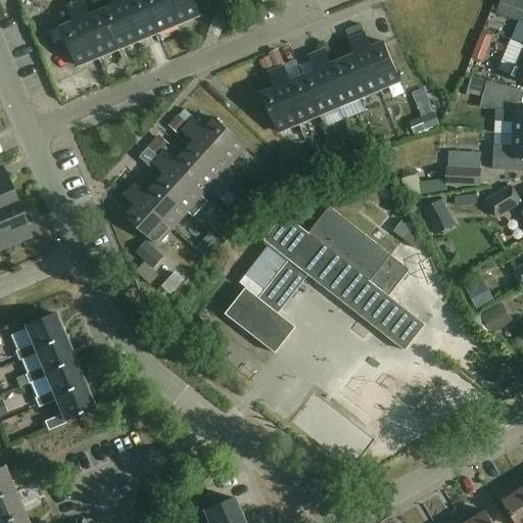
[(119,50),(139,42),(121,0),(111,0),(114,6),(102,11),(119,50)]
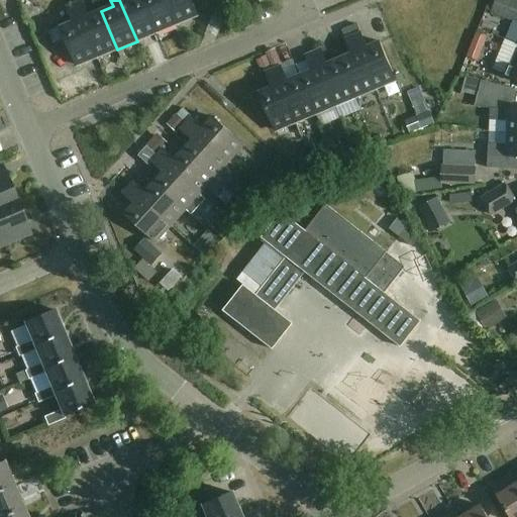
[(119,0),(137,41),(158,33),(143,0),(119,0)]
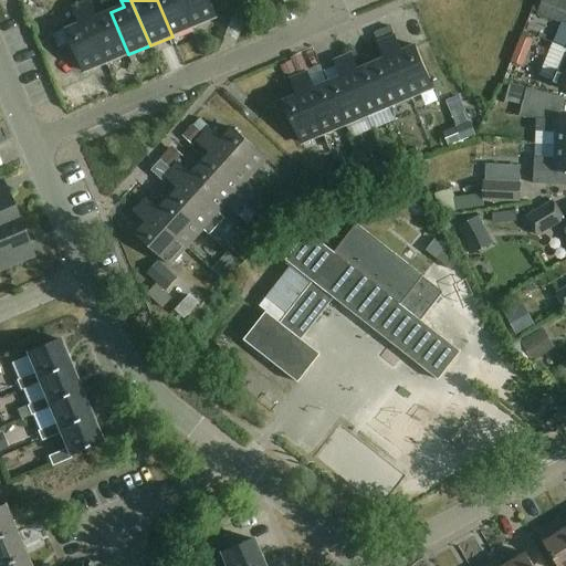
[(157,0),(173,37),(195,27),(182,0),(157,0)]
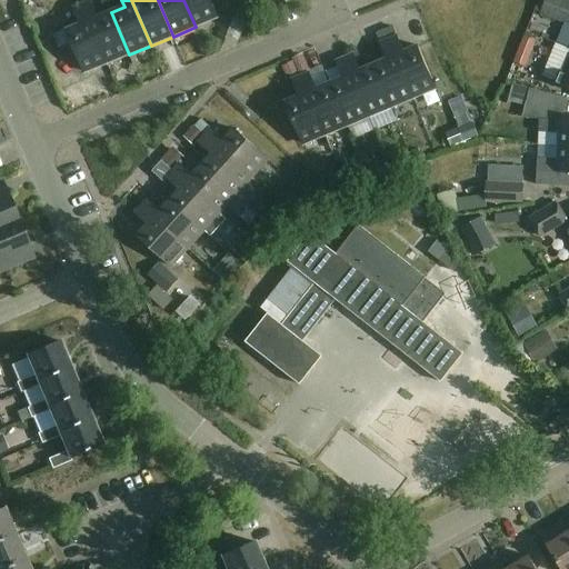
[(183,0),(196,27),(218,18),(209,0),(183,0)]
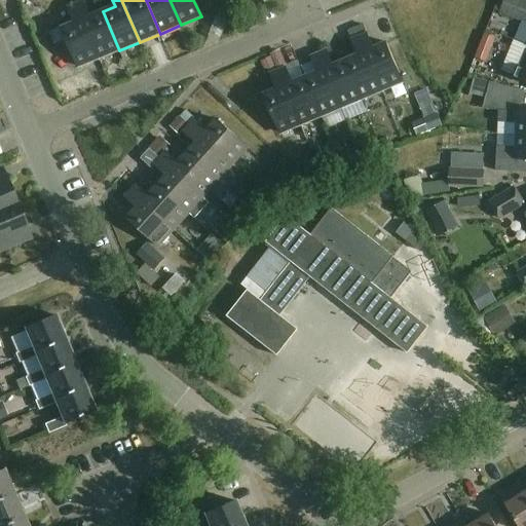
[(525,0),(499,0),(496,9),(522,21),(514,39),(525,43),(525,0)]
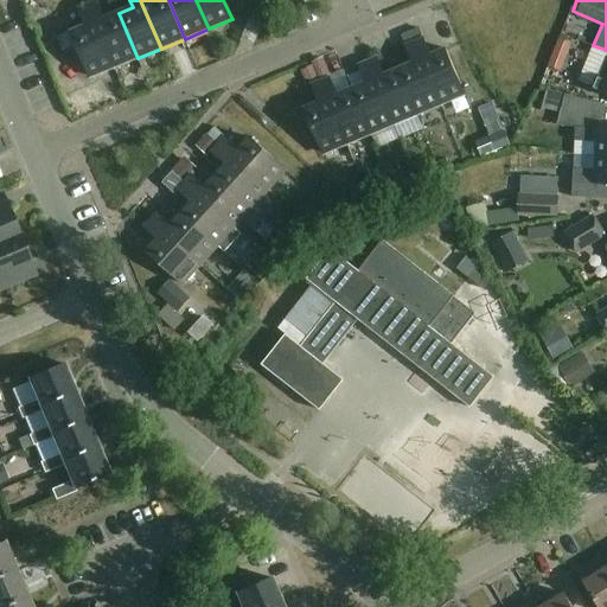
[(88,6),(114,68),(138,58),(119,13),(104,19),(97,2),(88,6)]
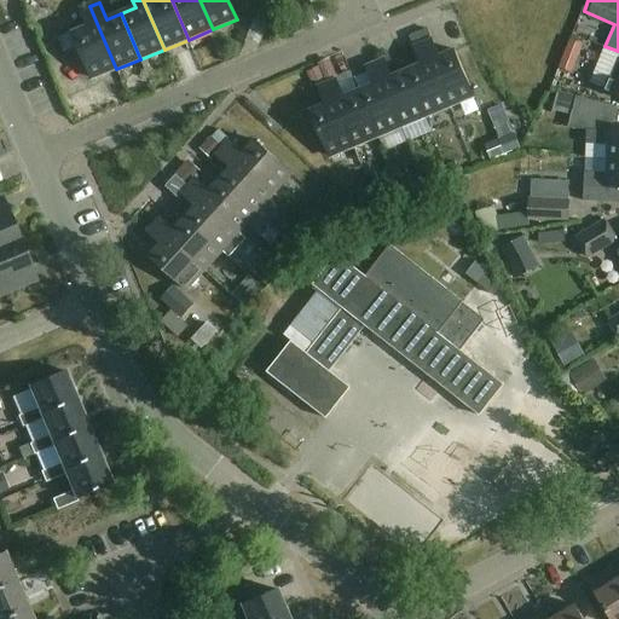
[(116,69),(90,6),(81,11),(87,28),(73,34),(92,80),(116,69)]
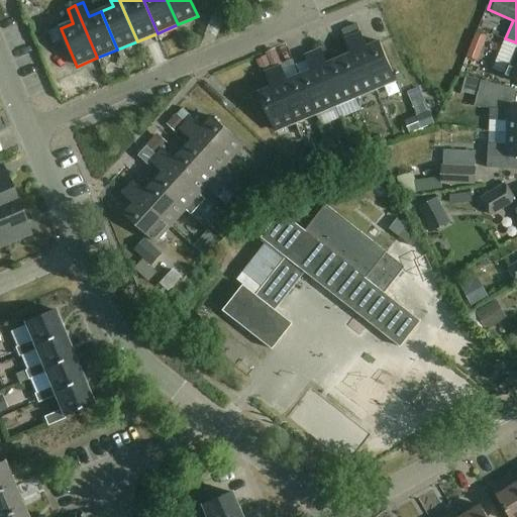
[(64,37),(61,28),(48,33),(53,42),(64,37)]
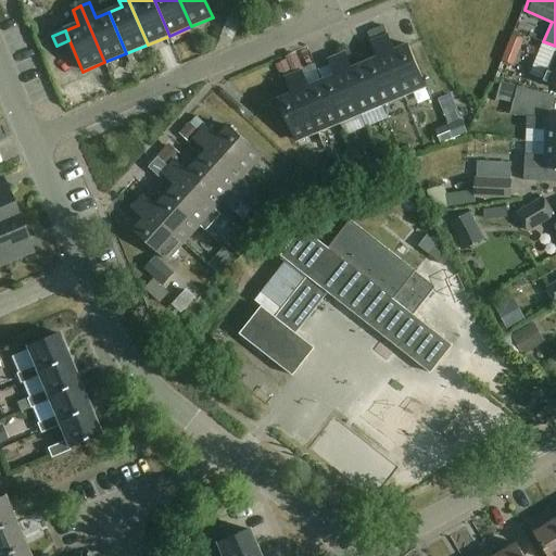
[(389,36),(380,39),(404,96),(426,86),(408,45),(394,51),(389,36)]
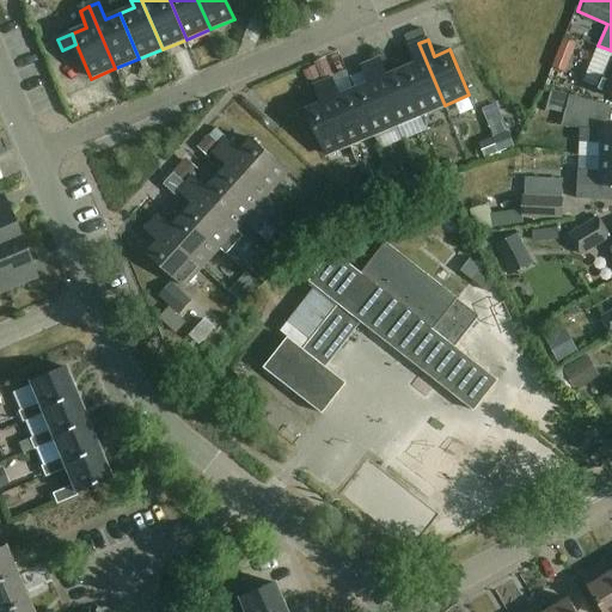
[(421,115),(445,105),(418,43),(409,47),(416,63),(402,71),(421,115)]
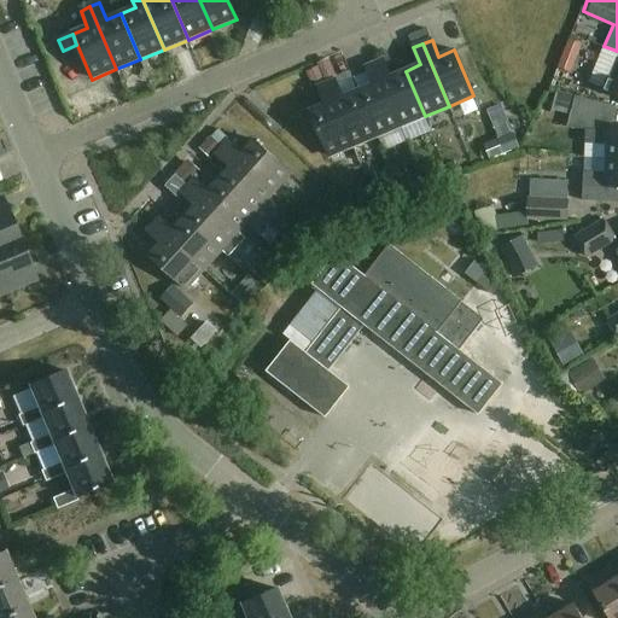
[(374,64),(401,127),(425,116),(406,71),(391,77),(384,59),(374,64)]
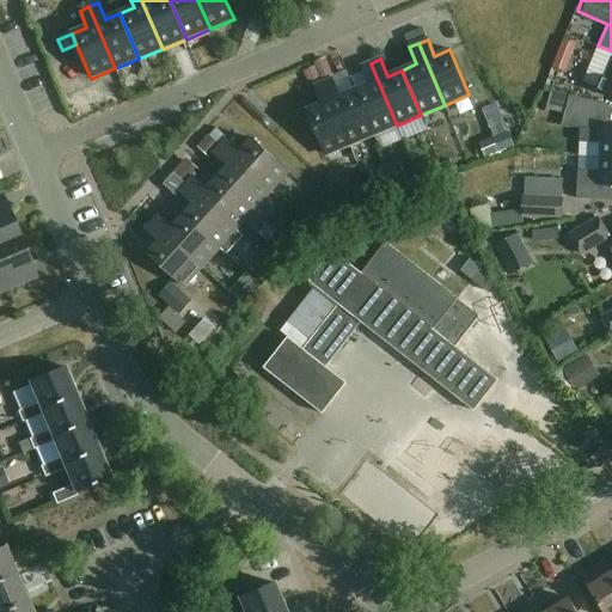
[(354,90),(373,135),(397,126),(371,63),(362,67),(369,84),(354,90)]
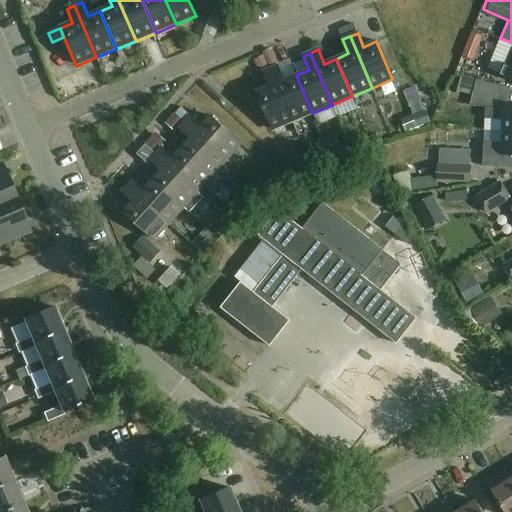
[(511,55),(510,55),(501,74),(511,78),(511,55)]
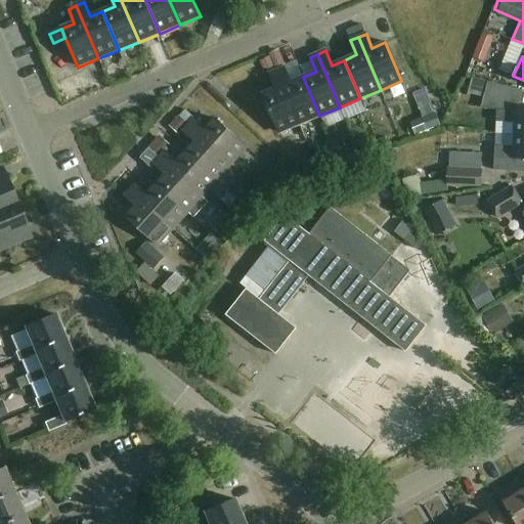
[(276,72),(299,125),(319,116),(303,77),(291,83),(285,68),(276,72)]
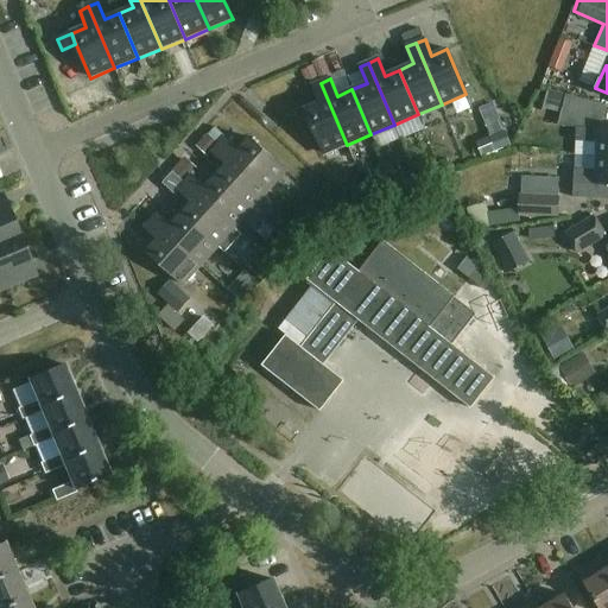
[(347,145),(321,83),(312,87),(320,103),(304,109),(323,154),(347,145)]
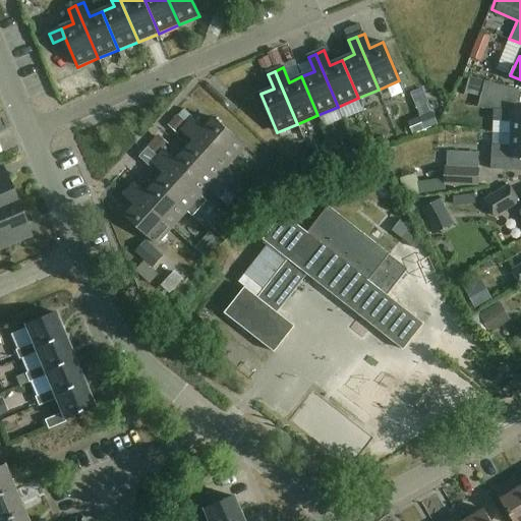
[(503,133),(512,133),(520,133),(520,109),(515,109),(520,91),(485,82),(479,108),(495,108),(495,121),(504,121),(503,133)]
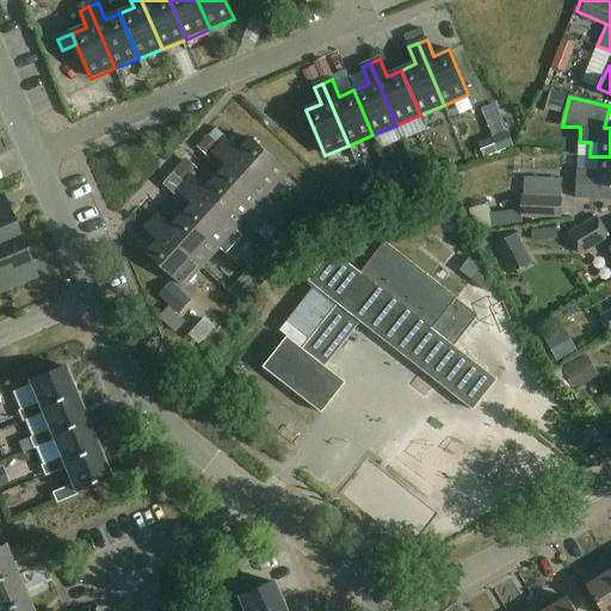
[(226,139),(215,129),(198,147),(209,158),(226,139)]
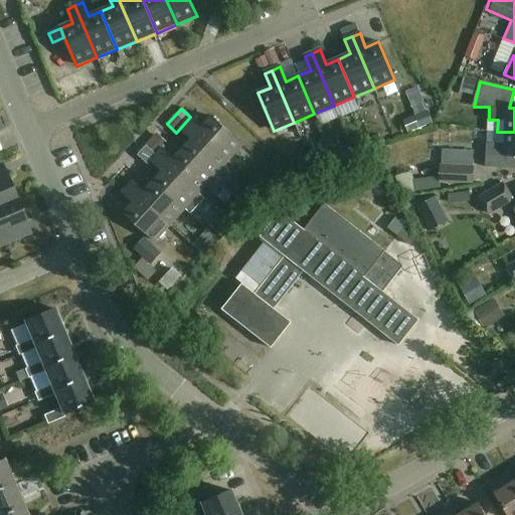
[(191,118),(185,124),(228,162),(242,145),(212,118),(203,128),(191,118)]
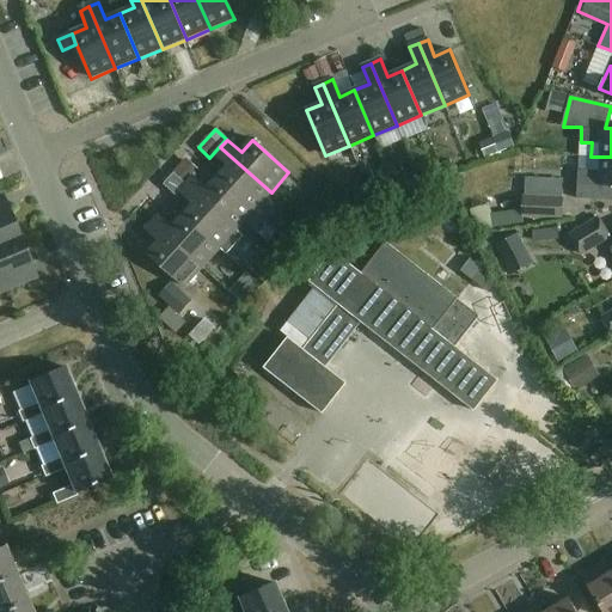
[(500,154),(495,142),(489,144),(490,147),(485,150),(489,158),(500,154)]
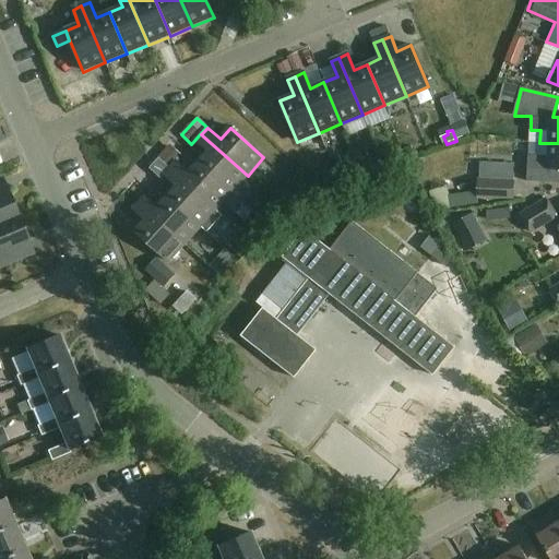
[(232,193),(248,176),(201,134),(195,141),(207,153),(199,163),(232,193)]
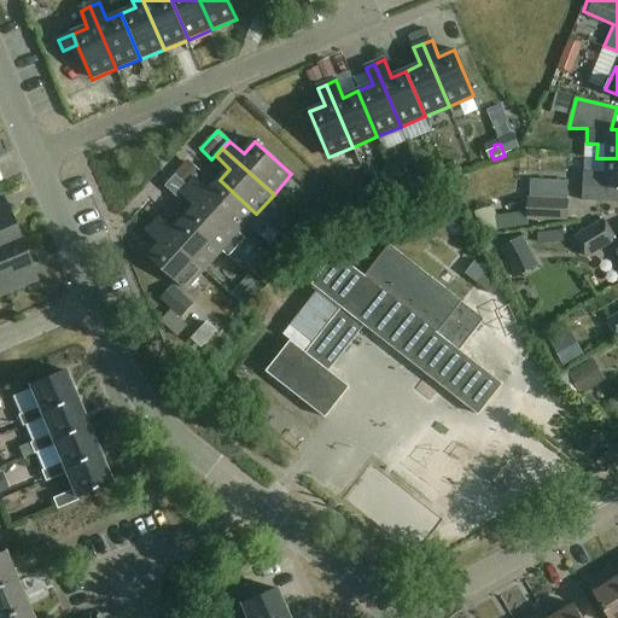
[(202,170),(190,158),(176,173),(188,184),(202,170)]
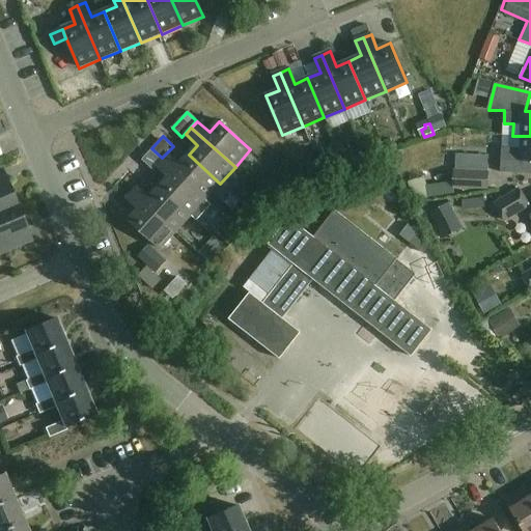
[(530,136),(522,136),(522,148),(503,147),(501,172),(530,173),(530,161),(530,136)]
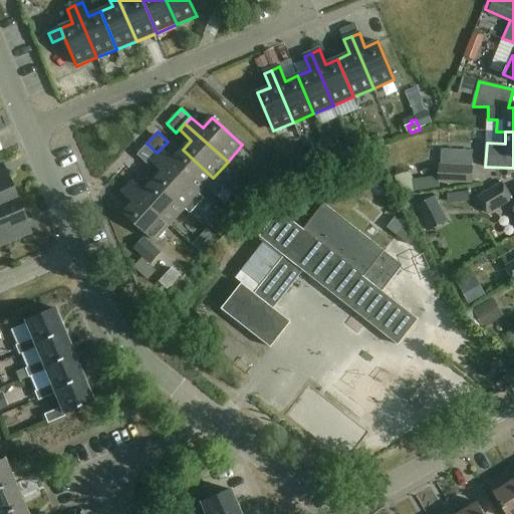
[(155,155),(145,145),(136,155),(146,165),(155,155)]
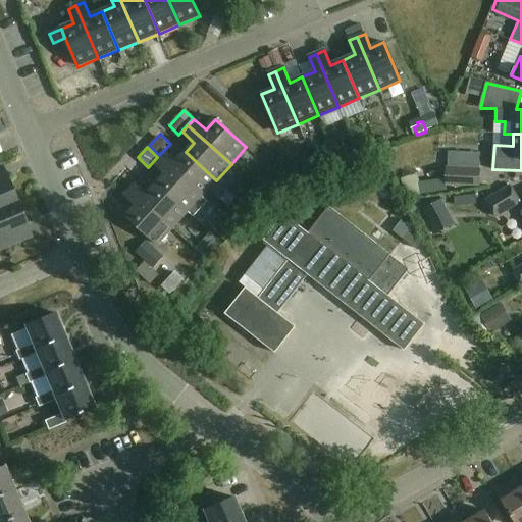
[(159,158),(202,197),(216,180),(186,152),(176,162),(165,151),(159,158)]
